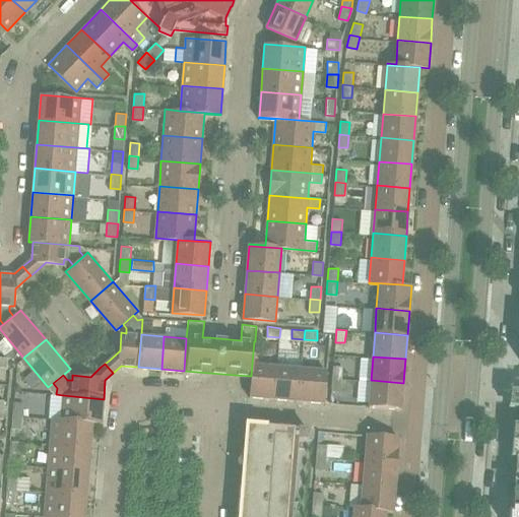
[(250,396),(274,398),(277,366),(252,364),(251,376),(250,396)]
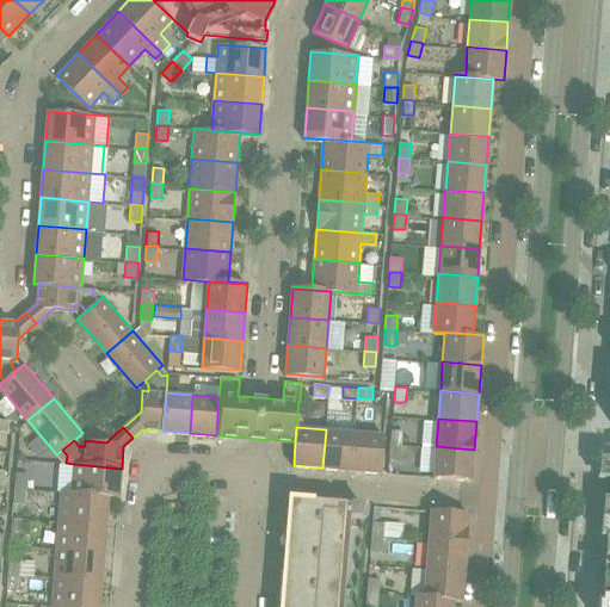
[(392,428),(390,443),(401,444),(402,429),(392,428)]
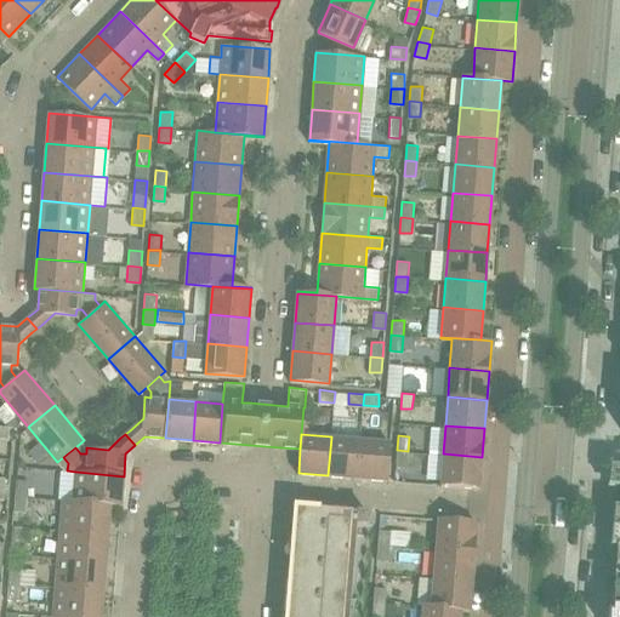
[(328,475),(357,478),(360,439),(331,436),(328,475)]
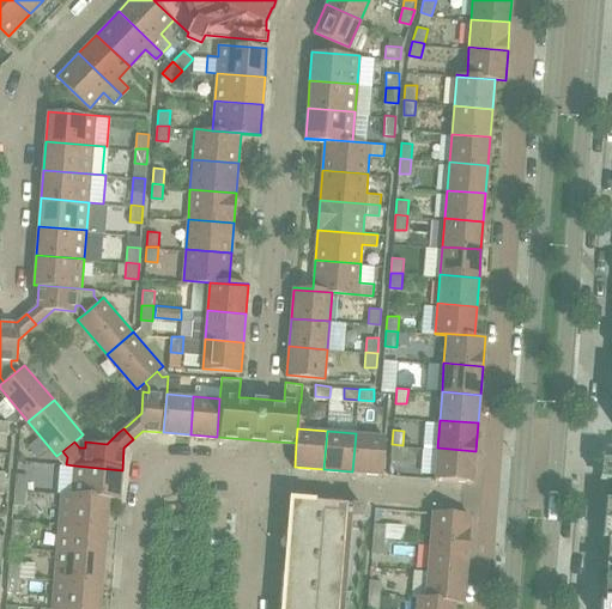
[(385,436),(356,433),(352,472),(382,474),(385,436)]
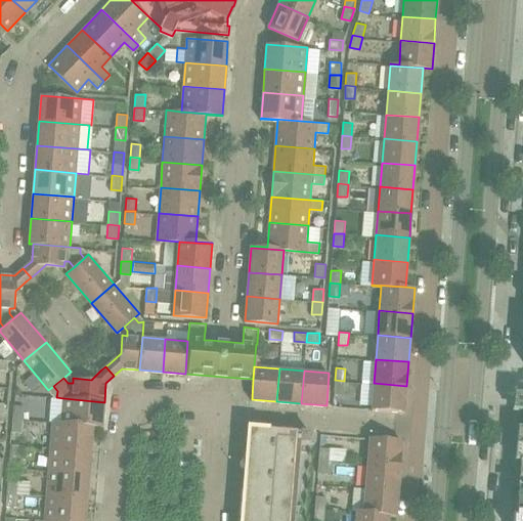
[(335,380),(334,393),(343,394),(344,381),(335,380)]
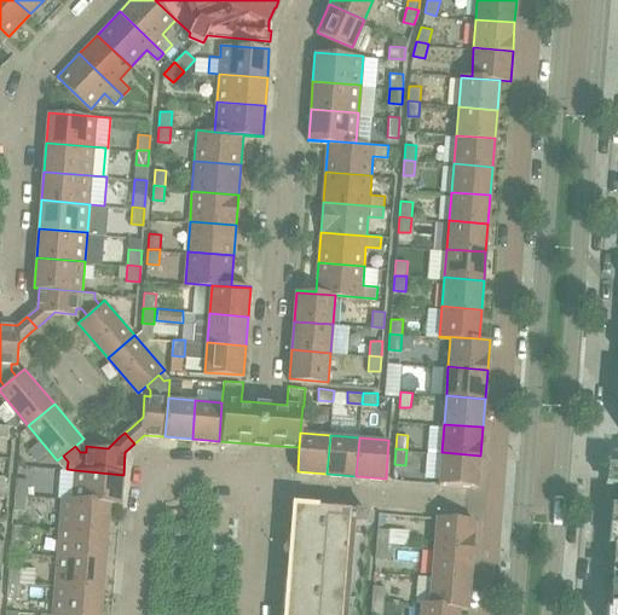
[(442,452),(439,482),(478,486),(480,456),(442,452)]
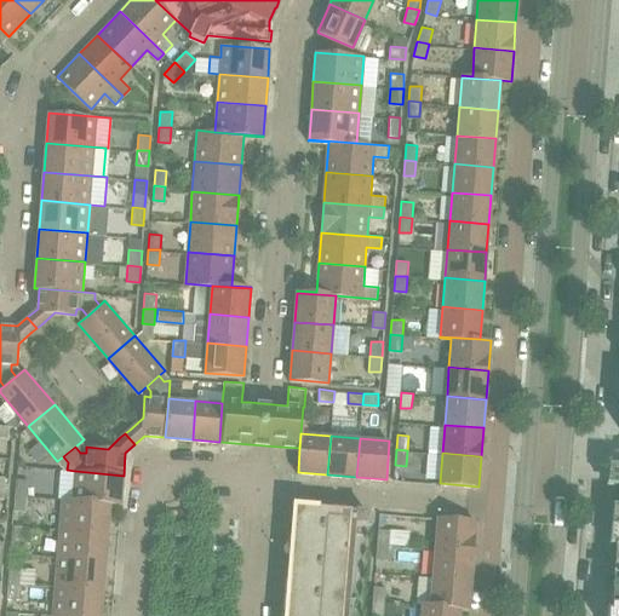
[(75,471),(73,499),(73,500),(110,504),(121,504),(124,476),(75,471)]
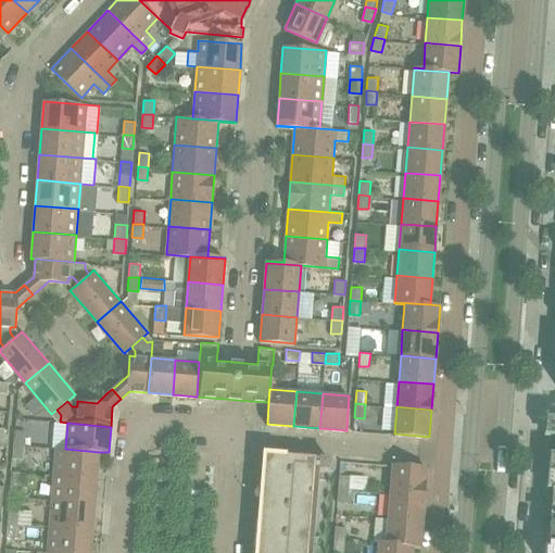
[(15,429),(13,443),(25,444),(26,430),(15,429)]
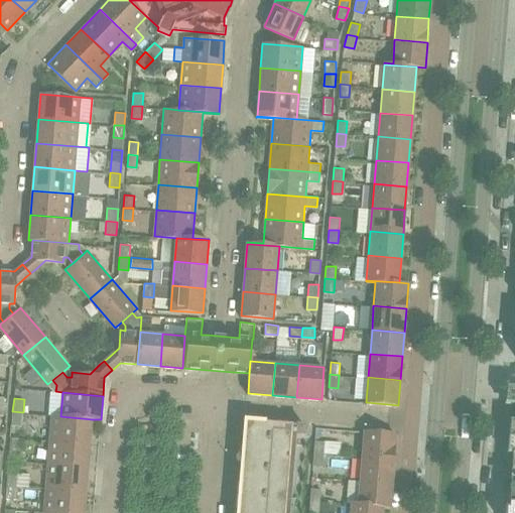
[(12,411),(11,424),(22,425),(23,412),(12,411)]
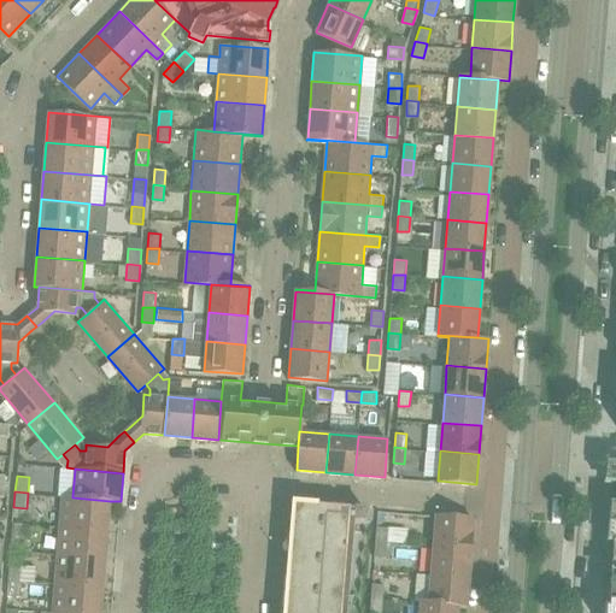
[(107,528),(110,501),(72,497),(72,496),(62,495),(59,524),(107,528)]
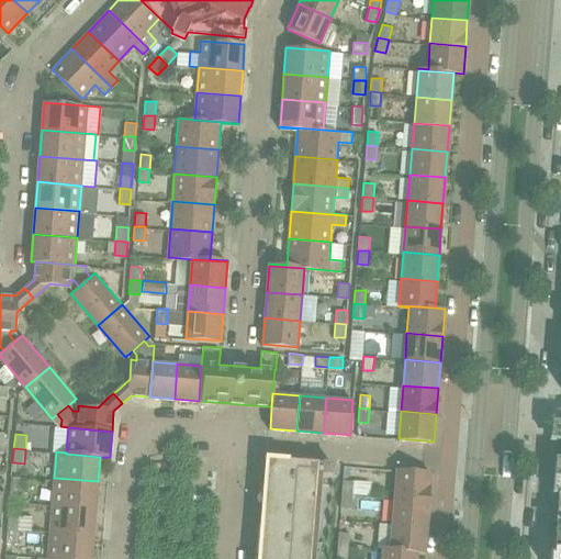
[(310,558),(317,462),(267,459),(266,478),(271,479),(269,505),(264,504),(260,541),(267,541),(265,558),(310,558)]
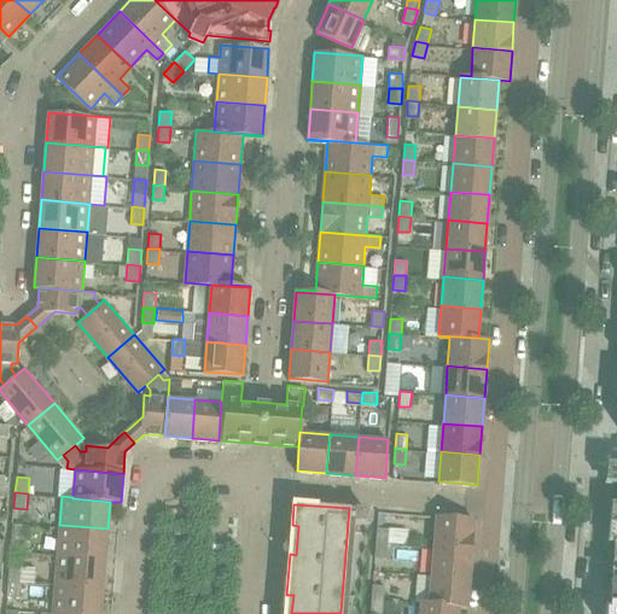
[(354,521),(366,522),(367,510),(355,509),(354,521)]
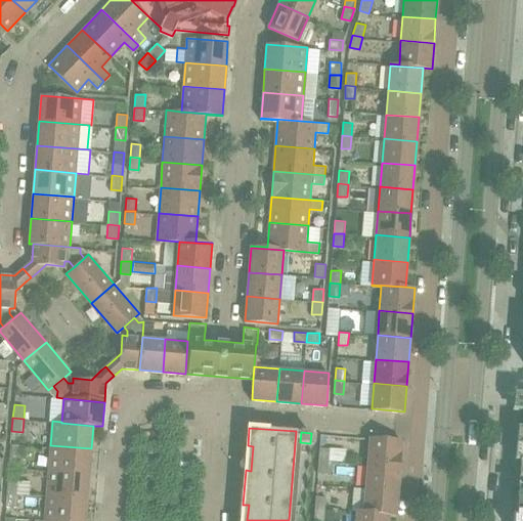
[(369,437),(367,464),(399,466),(401,440),(369,437)]
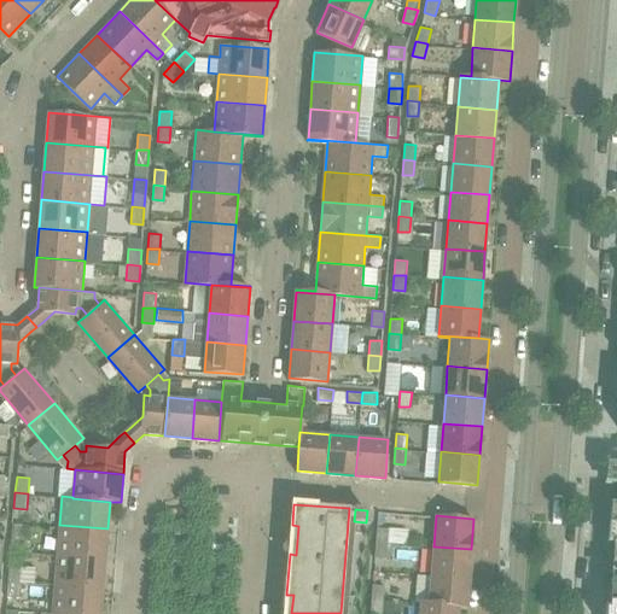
[(12,522),(11,543),(22,544),(23,524),(12,522)]
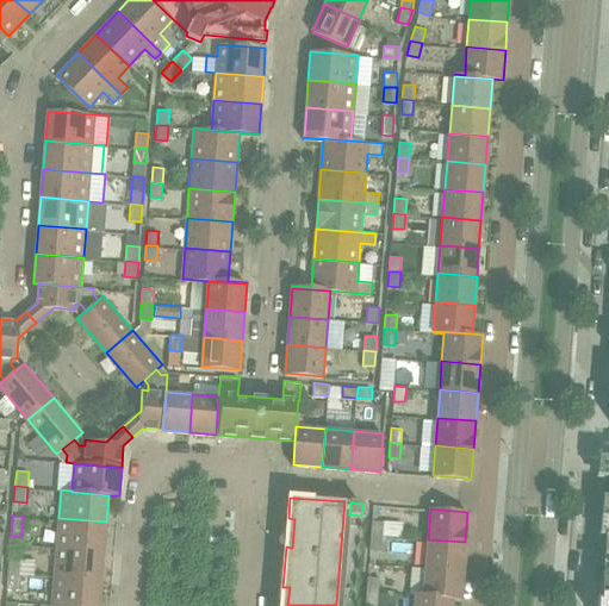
[(104,550),(106,522),(58,518),(56,547),(104,550)]
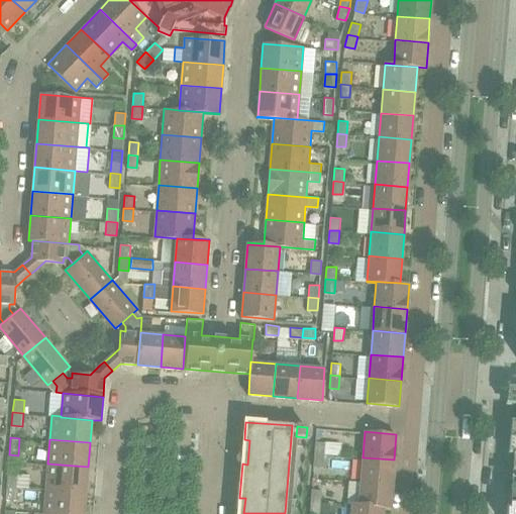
[(315,440),(314,452),(324,453),(325,440),(315,440)]
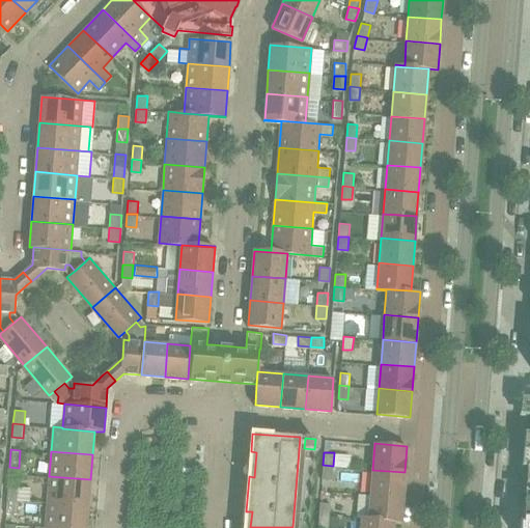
[(323,465),(322,478),(332,478),(333,466),(323,465)]
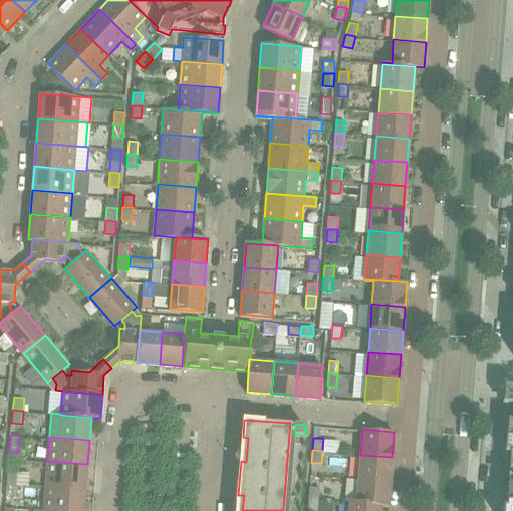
[(360,455),(358,478),(390,481),(392,457),(360,455)]
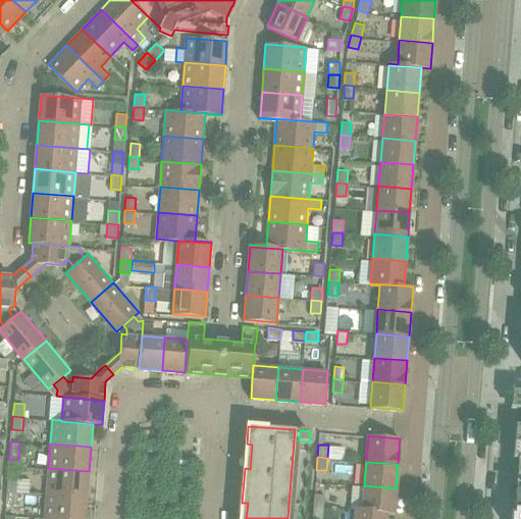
[(87,496),(89,471),(48,468),(46,492),(87,496)]
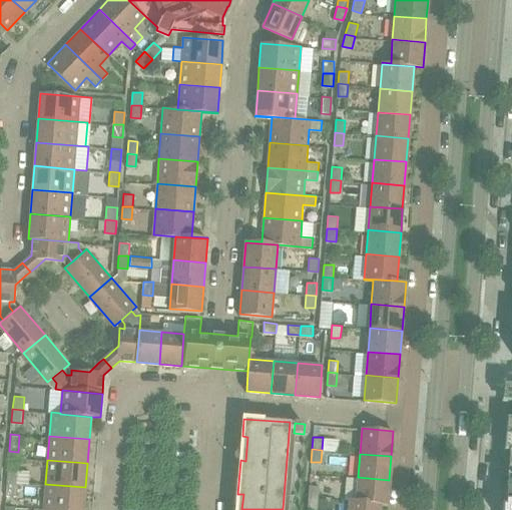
[(8,468),(7,480),(17,481),(19,469),(8,468)]
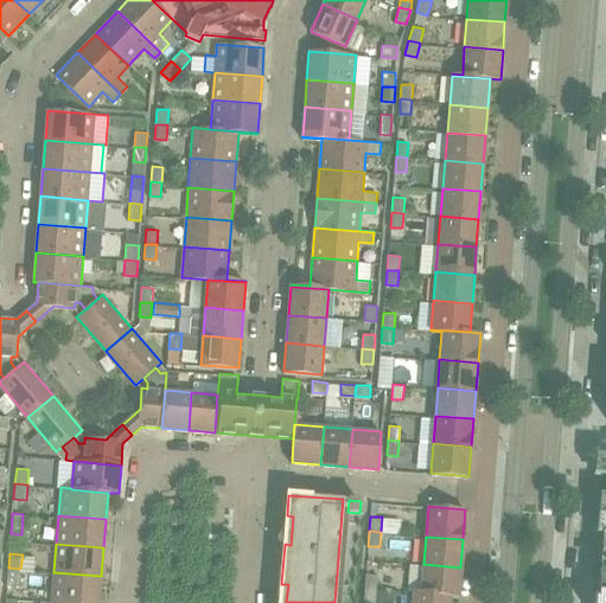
[(421,592),(451,595),(459,596),(460,568),(423,564),(421,592)]
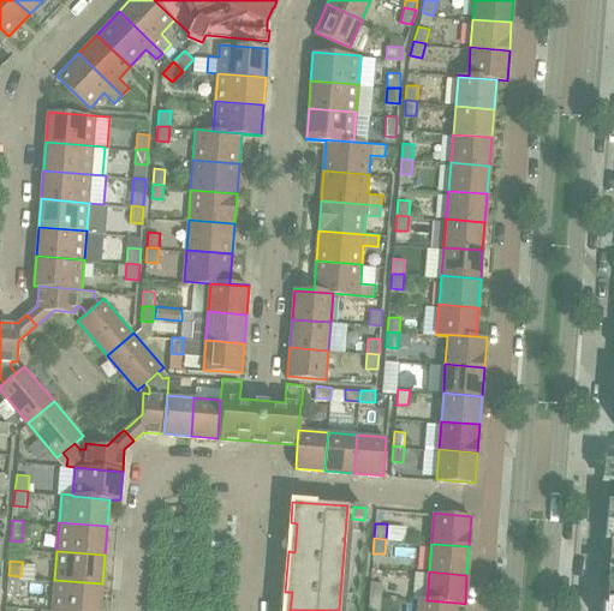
[(9,575),(7,592),(19,593),(34,595),(35,581),(21,580),(21,576),(9,575)]
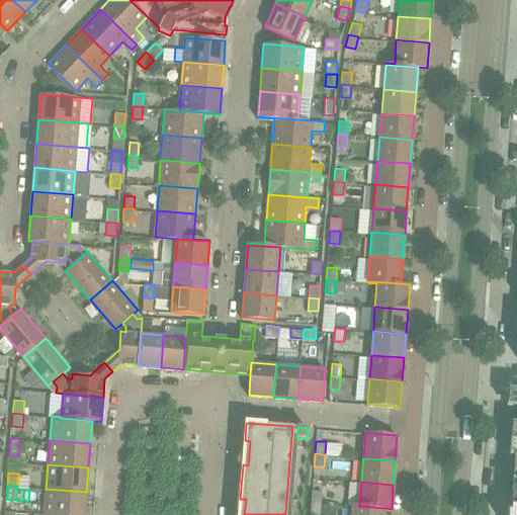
[(73,514),(84,514),(86,492),(46,489),(45,513),(73,514)]
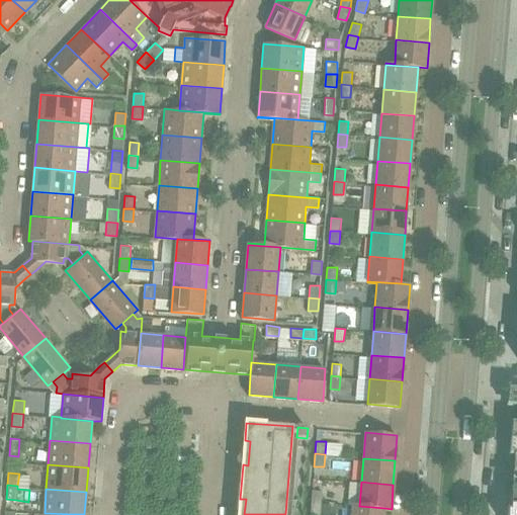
[(322,490),(312,489),(311,501),(321,502),(322,490)]
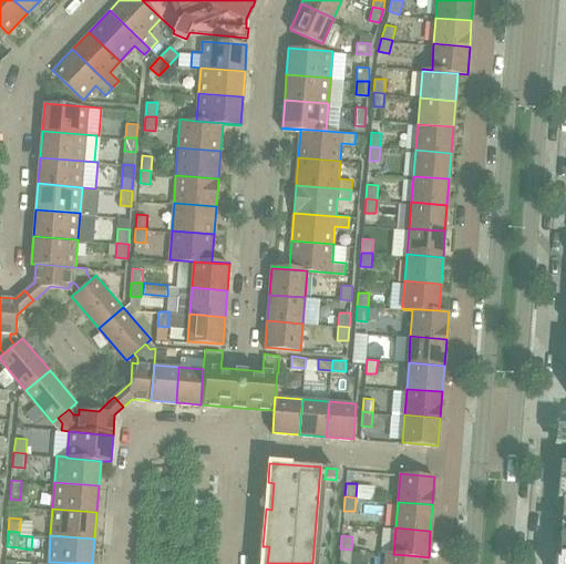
[(339,563),(346,563),(368,563),(369,551),(351,550),(340,549),(339,563)]
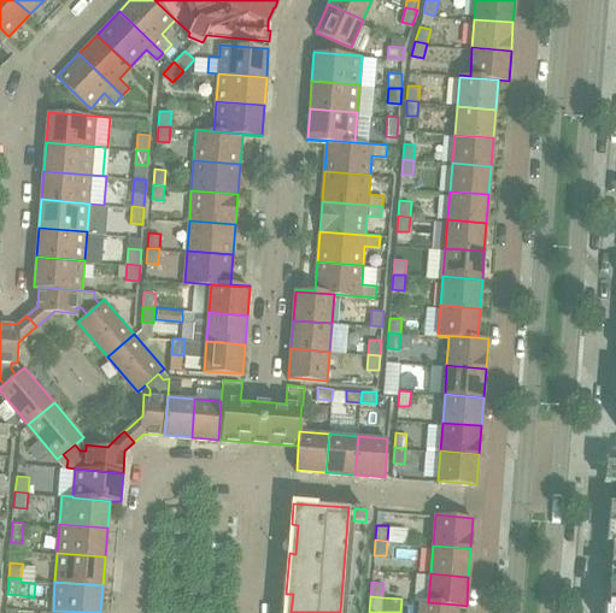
[(457,612),(458,605),(428,602),(420,602),(418,612),(457,612)]
